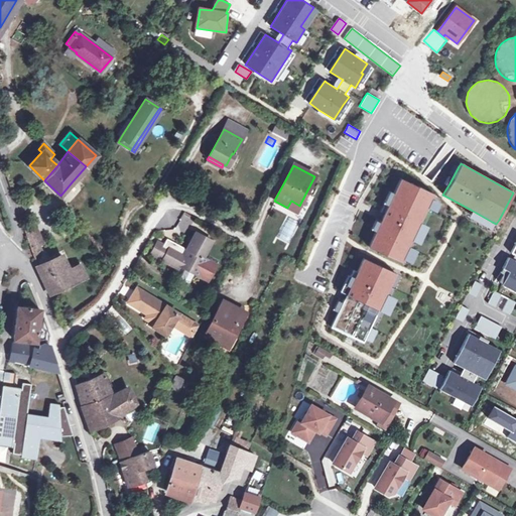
[(376,230),(368,247),(400,262),(402,258),(406,249),(407,247),(411,240),(419,223),(426,207),(430,199),(432,194),(400,178),(387,206),(384,205),(380,212),(383,214),(376,230)]
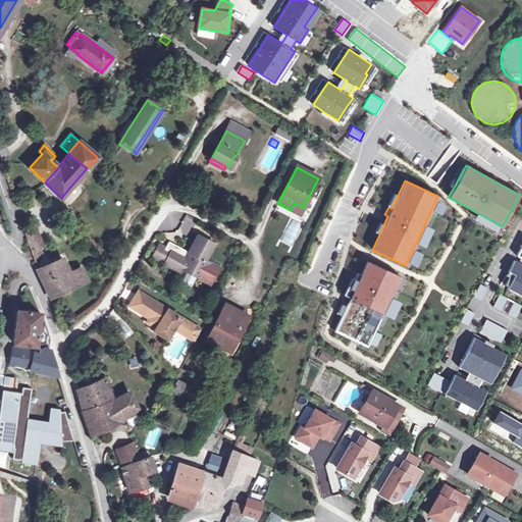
[(431,209),(436,212),(440,204),(435,201),(431,209)]
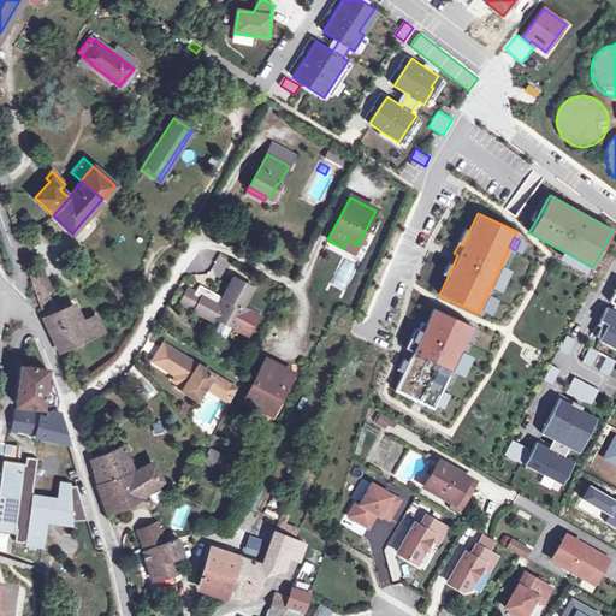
[(343,248),(353,253),(357,246),(348,240),(343,248)]
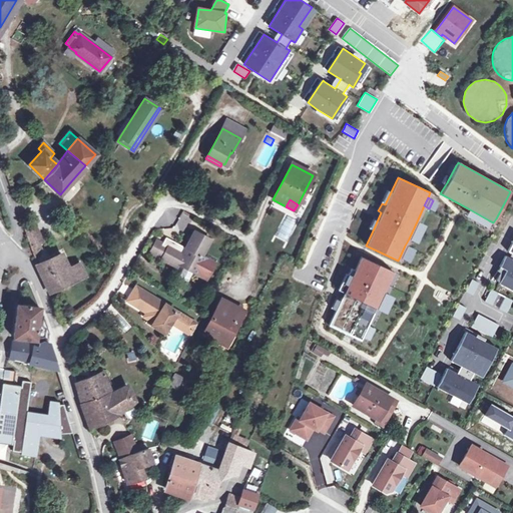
[(489,220),(468,208),(466,212),(488,224),(489,220)]
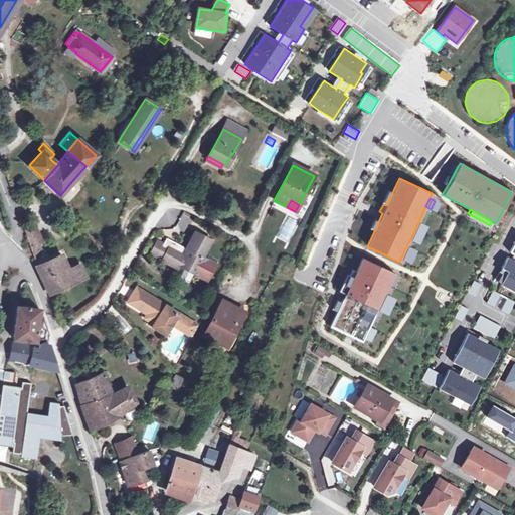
[(182,211),(175,230),(186,234),(193,215),(182,211)]
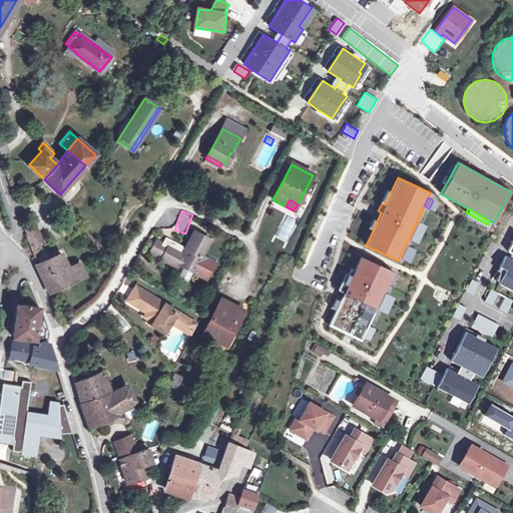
[(409,238),(414,240),(422,223),(417,221),(409,238)]
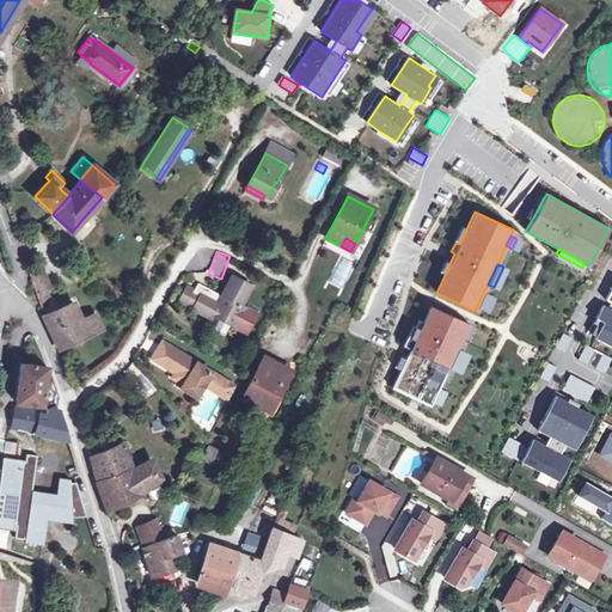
[(43,273),(30,277),(36,295),(46,291),(50,288),(43,273)]
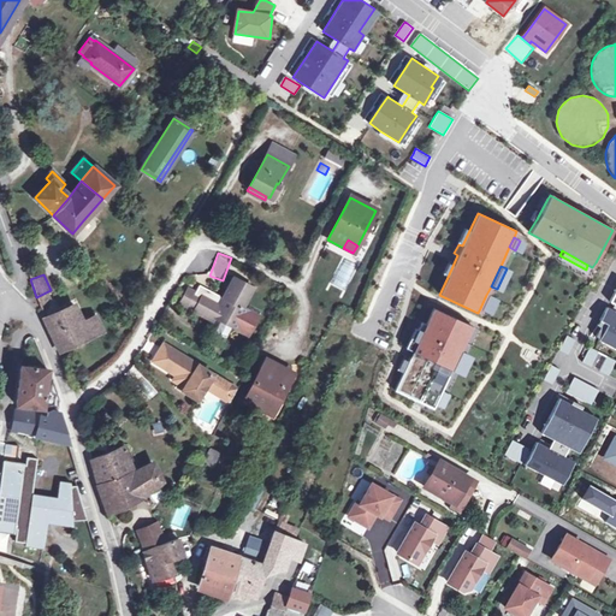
[(253,288),(232,278),(219,304),(194,291),(190,297),(183,294),(175,308),(183,313),(187,307),(211,320),(213,317),(230,326),(236,329),(247,335),(256,315),(246,311),(242,308),(253,288)]
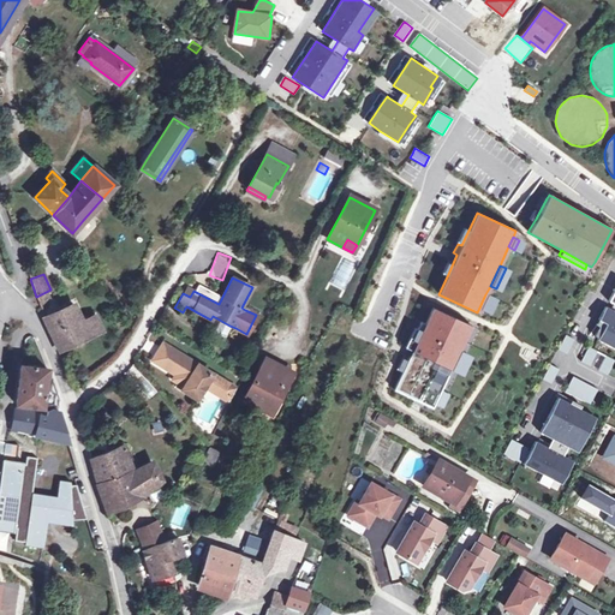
[(46,292),(36,297),(36,299),(42,311),(45,311),(45,310),(45,308),(46,304),(48,302),(51,300),(46,292)]
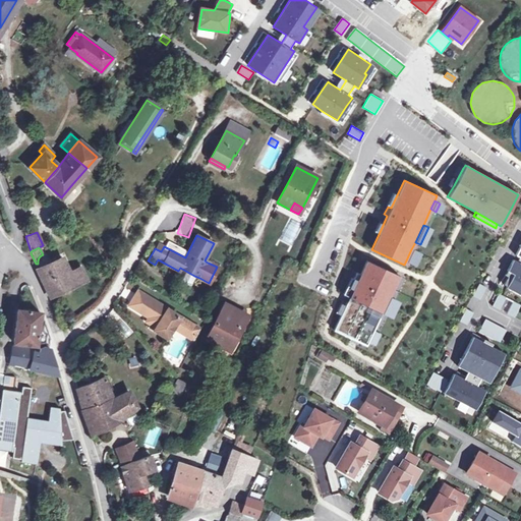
[(411,264),(415,254),(417,251),(411,249),(410,251),(406,261),(411,264)]
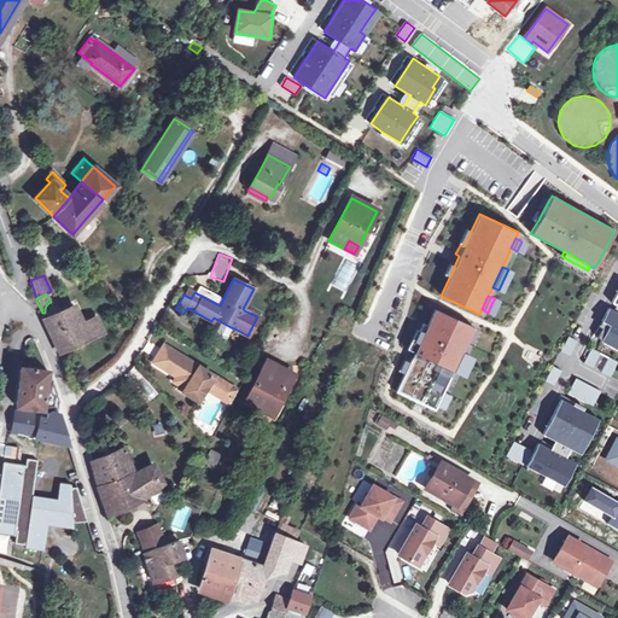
[(602,326),(598,337),(601,339),(600,340),(617,350),(617,307),(616,305),(613,312),(608,308),(601,321),(608,325),(606,328),(602,326)]
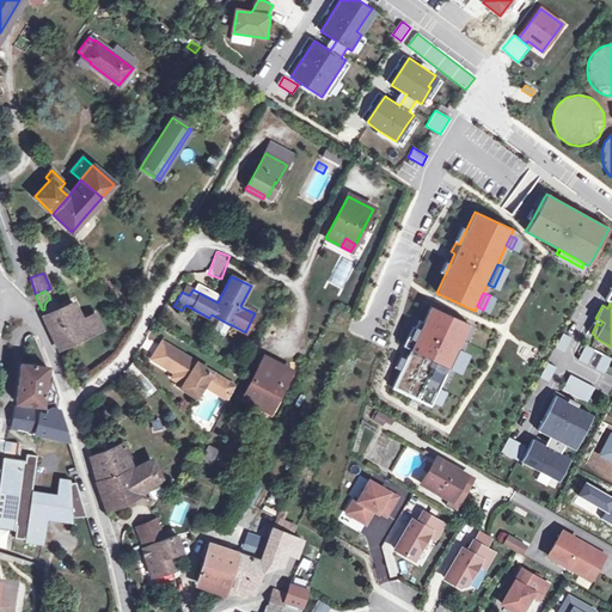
[(73,304),(46,317),(59,349),(89,335),(81,320),(73,304)]
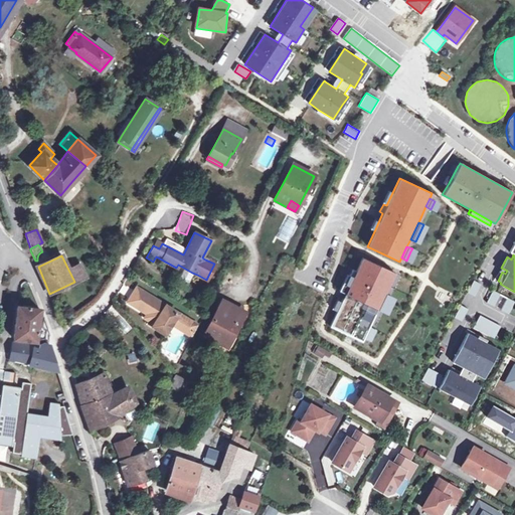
[(390,271),(362,258),(355,271),(352,270),(350,273),(341,293),(345,294),(339,307),(329,327),(347,335),(345,338),(353,341),(354,339),(362,342),(363,339),(369,326),(370,325),(377,310),(384,294),(385,293),(388,287),(383,285),(390,271)]
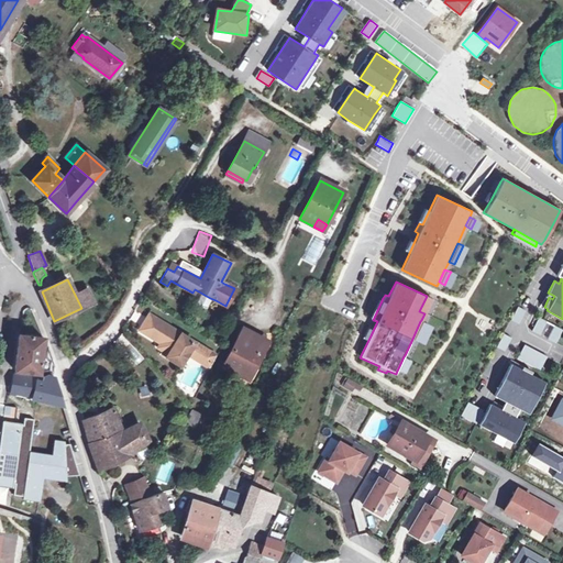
[(75,295),(81,308),(94,301),(88,288),(75,295)]
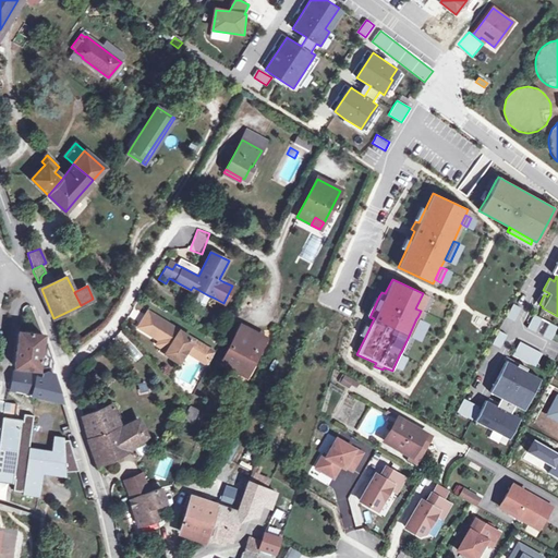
[(207,298),(208,295),(193,287),(191,290),(207,298)]
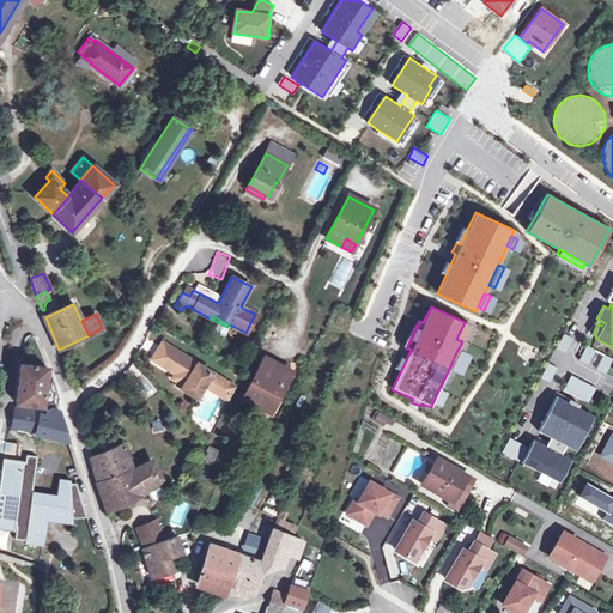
[(469,325),(465,322),(456,339),(462,341),(469,325)]
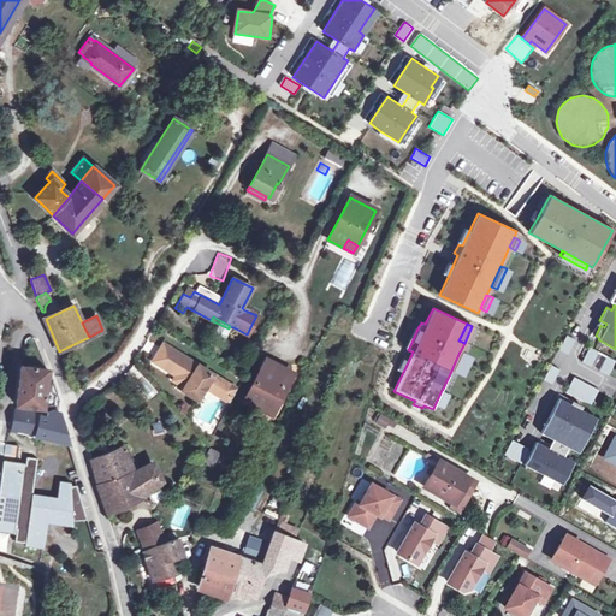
[(567,355),(570,349),(575,341),(567,336),(562,344),(558,350),(560,350),(567,355)]
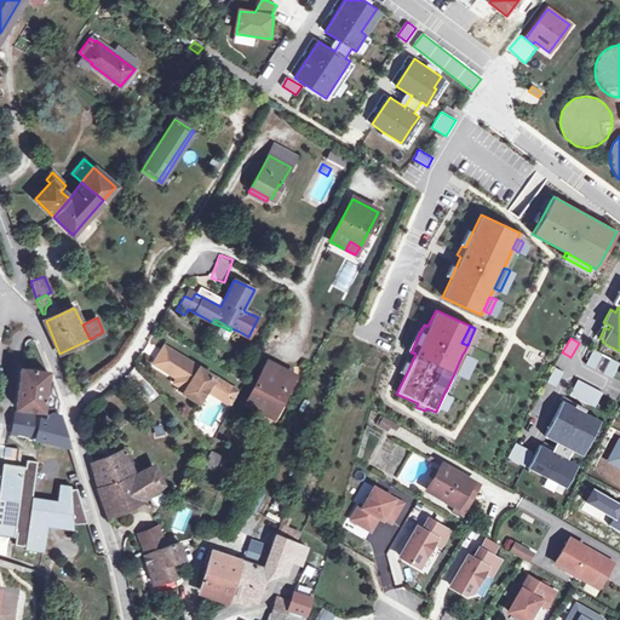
[(207,390),(214,377),(200,368),(195,369),(193,363),(166,346),(155,363),(178,378),(174,383),(182,388),(187,390),(184,394),(200,402),(204,396),(201,391),(207,390)]
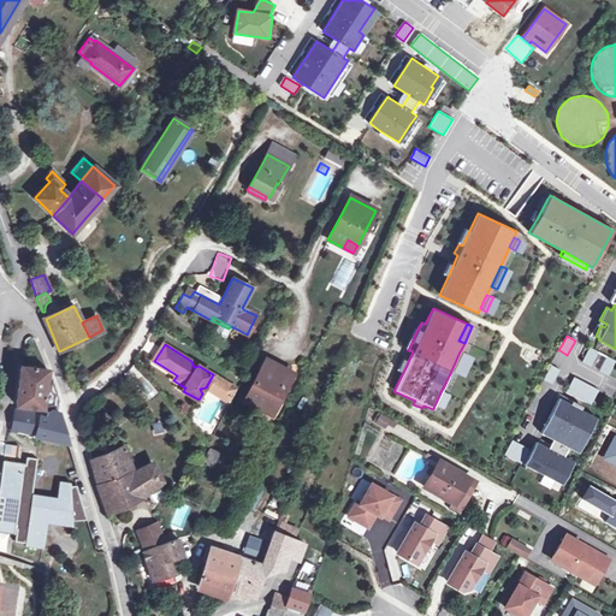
[(598,351),(590,348),(584,357),(581,362),(590,366),(592,362),(598,351)]
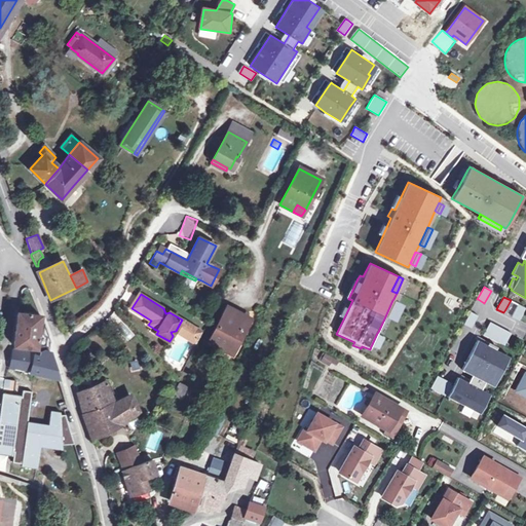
[(385,316),(391,320),(400,303),(392,300),(385,316)]
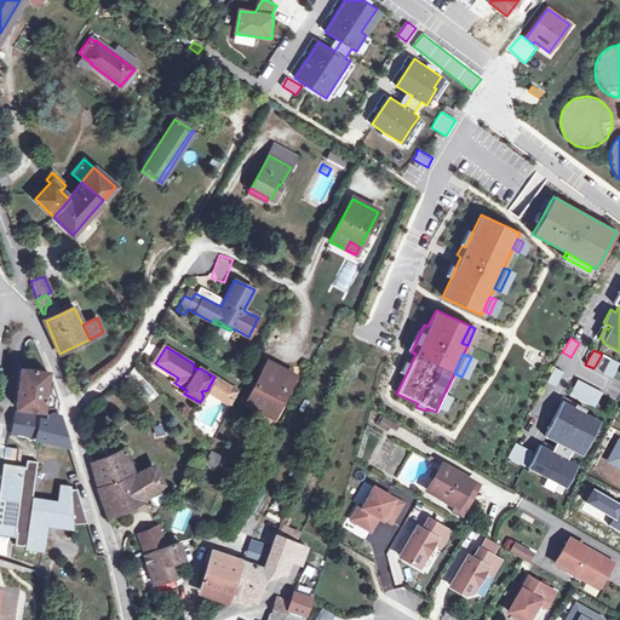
[(604,369),(603,373),(612,378),(613,374),(619,363),(610,360),(604,369)]
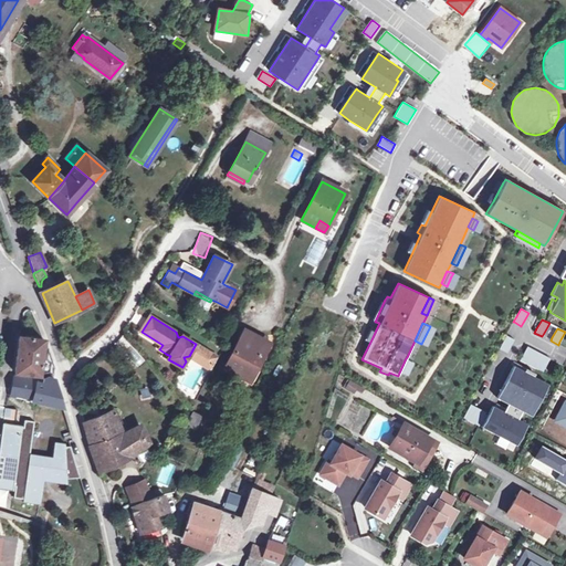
[(244,331),(224,368),(241,377),(249,362),(257,366),(269,343),(244,331)]
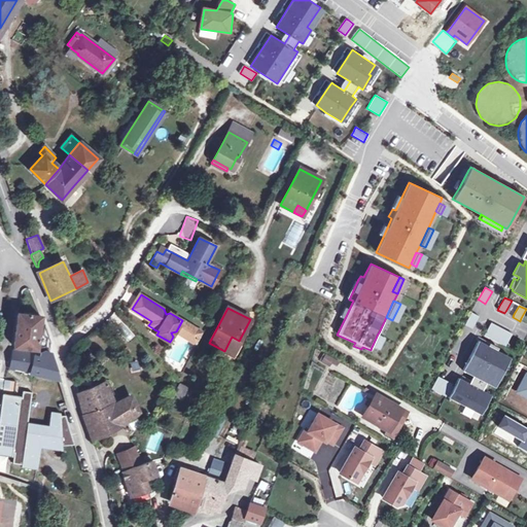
[(479,316),(472,313),(471,312),(465,325),(472,328),(479,316)]
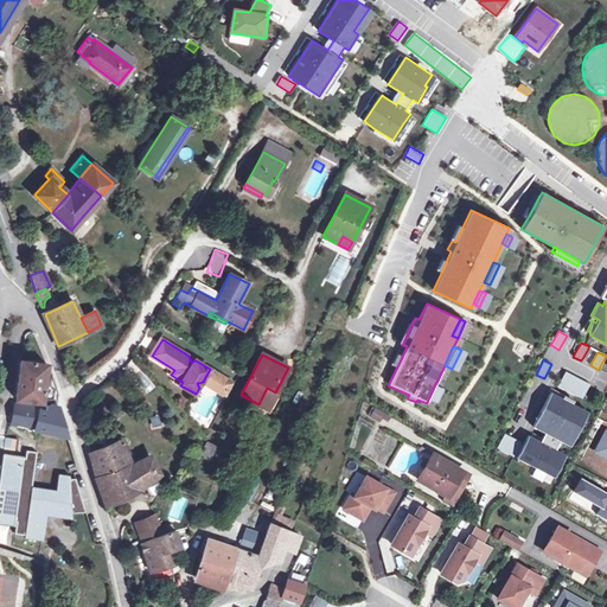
[(46,364),(19,360),(14,400),(42,402),(46,364)]
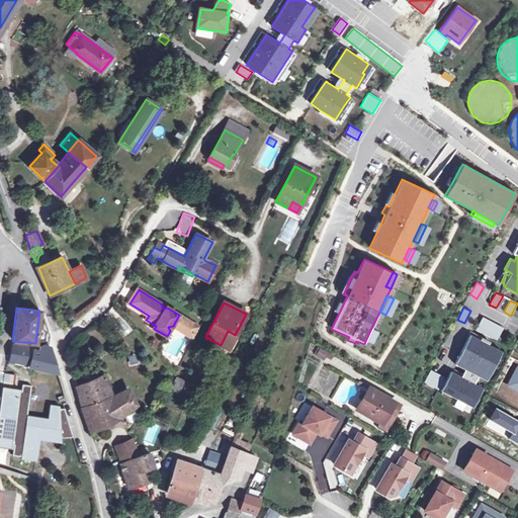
[(503,328),(483,318),(477,330),(497,340),(503,328)]
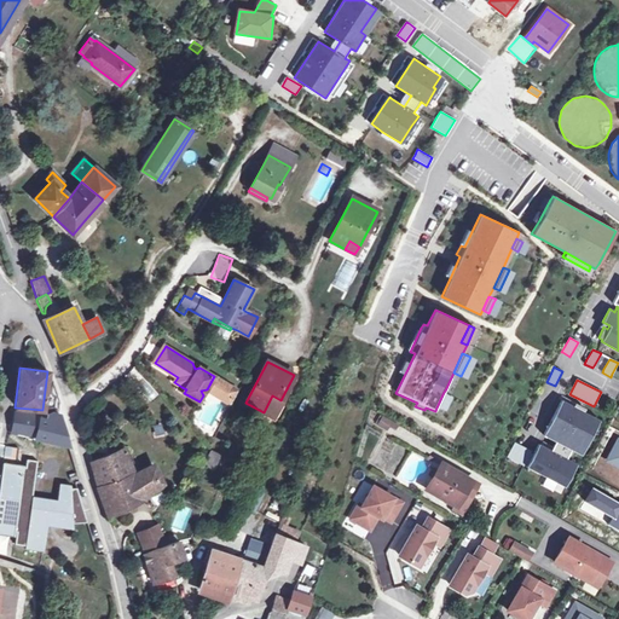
[(237,391),(230,386),(225,394),(232,398),(237,391)]
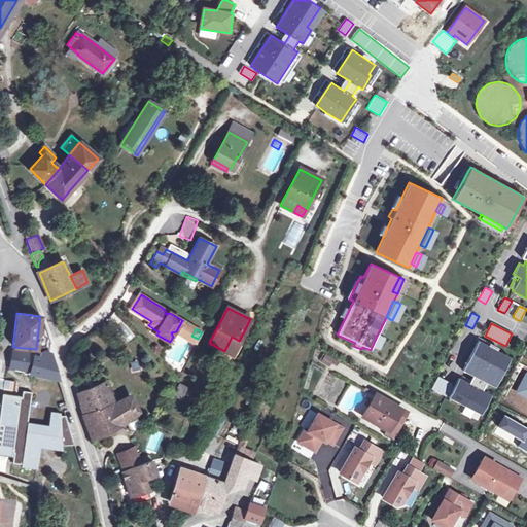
[(383,337),(378,334),(372,347),(377,349),(383,337)]
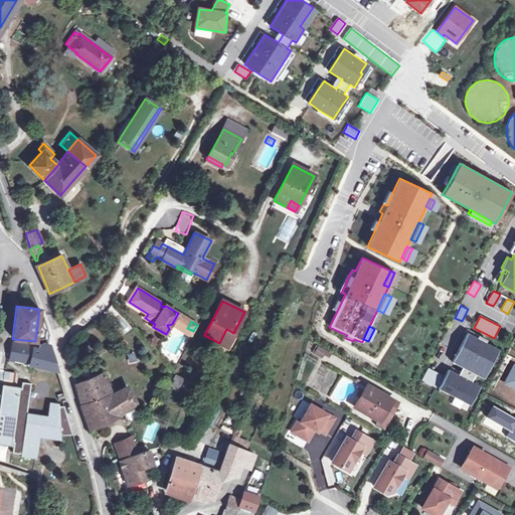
[(227,346),(233,333),(226,329),(219,343),(227,346)]
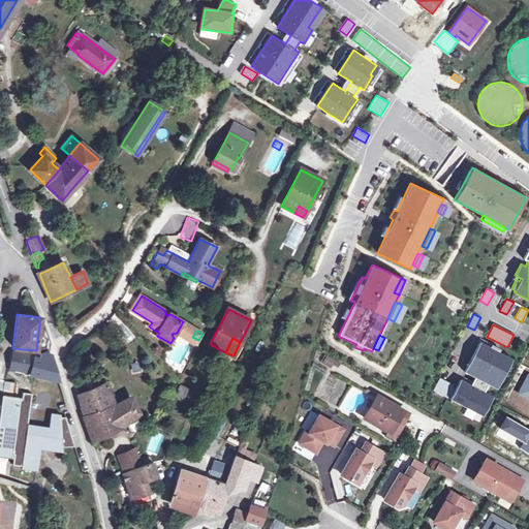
[(507,356),(479,342),(464,372),(483,381),(488,384),(492,386),(503,365),(507,356)]
